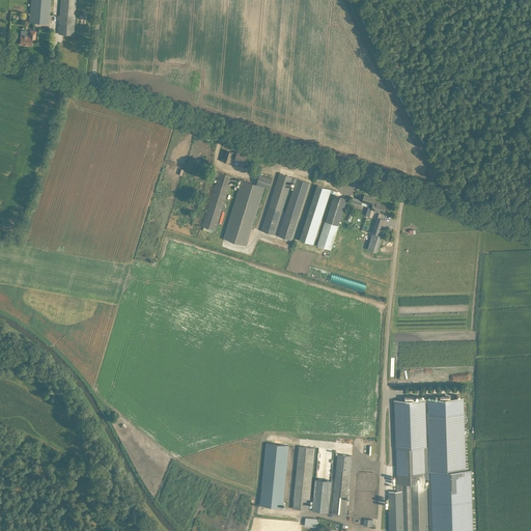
[(31,0),(29,22),(49,24),(51,0),(31,0)]
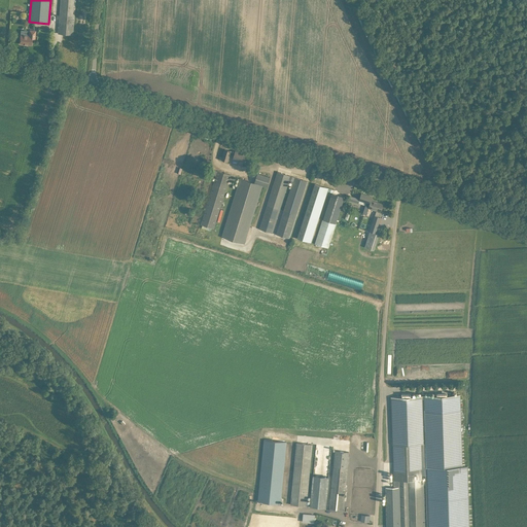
[(63,34),(73,35),(73,26),(75,0),(60,0),(58,34),(63,34)]
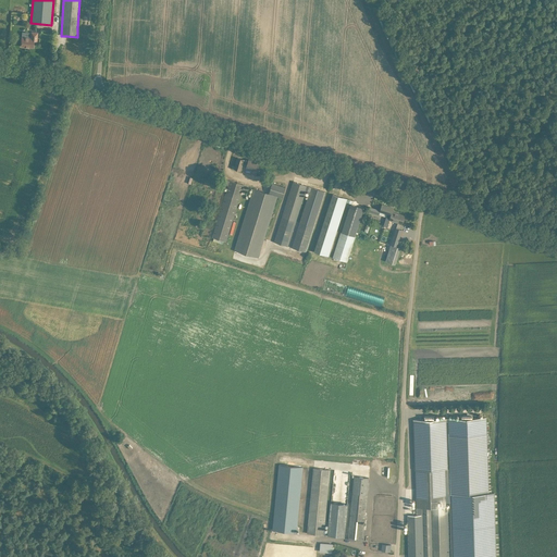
[(20,41),(20,45),(21,46),(21,47),(33,47),(34,40),(37,40),(37,38),(37,33),(32,32),(31,38),(22,37),(21,41),(20,41)]
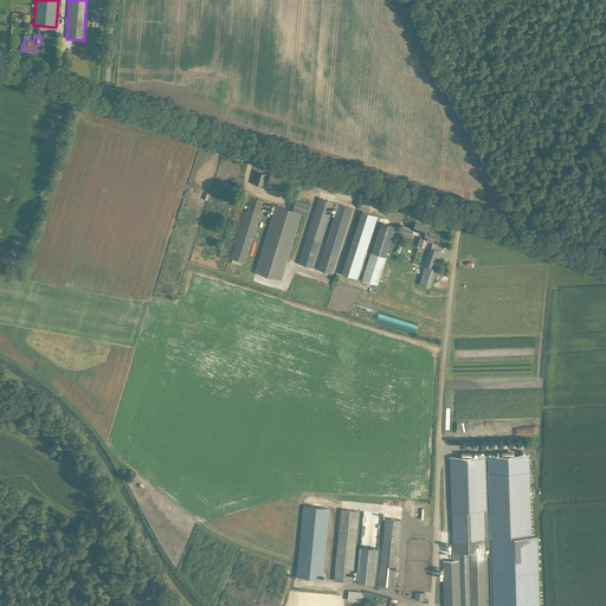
[(268,182),(281,187),(283,180),(284,178),(281,176),(279,175),(279,176),(271,174),(270,176),(265,175),(265,174),(258,172),(255,184),(262,186),(264,180),(269,181),(268,182)]
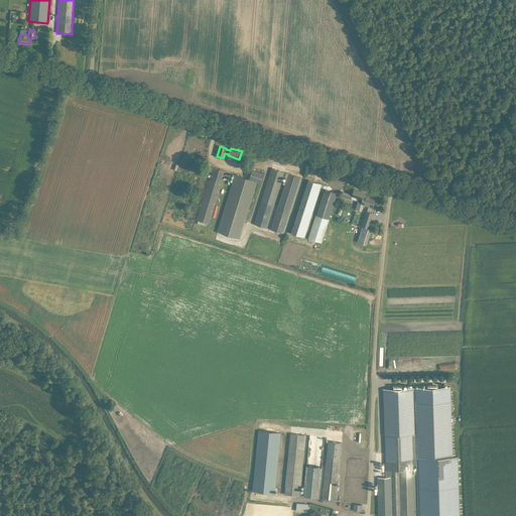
[(198,220),(210,224),(226,171),(214,167),(198,220)]
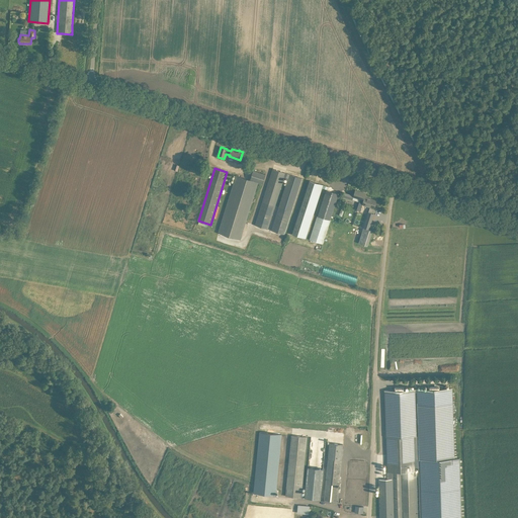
[(271,231),(284,235),(301,181),(303,182),(305,179),(273,169),(255,225),(267,229),(284,177),(288,178),(271,231)]
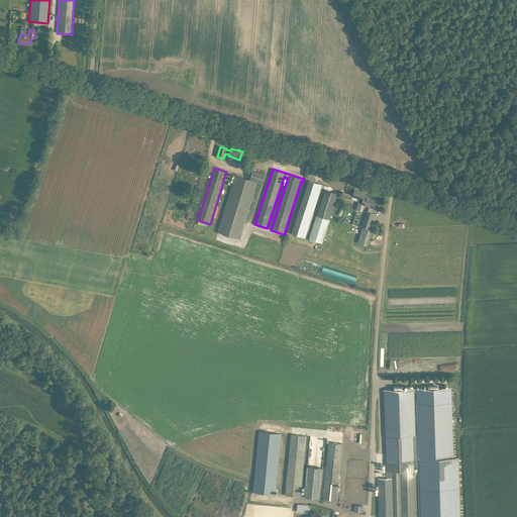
[(235,175),(217,232),(239,239),(257,182),(263,184),(266,174),(252,170),(249,179),(235,175)]
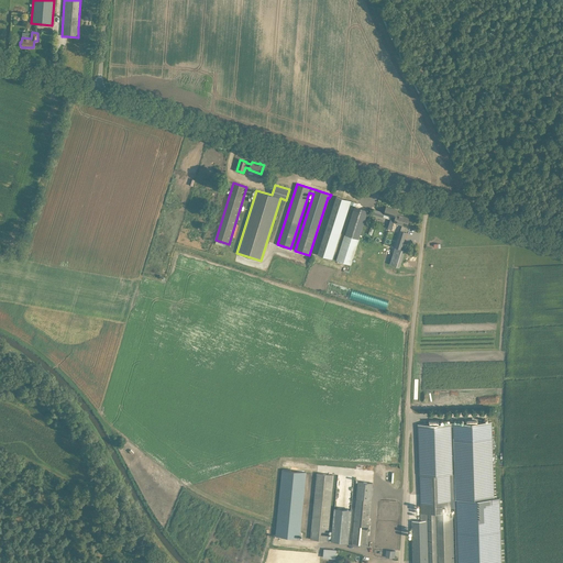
[(354,205),(355,202),(337,196),(318,253),(333,258),(350,203),(354,205)]
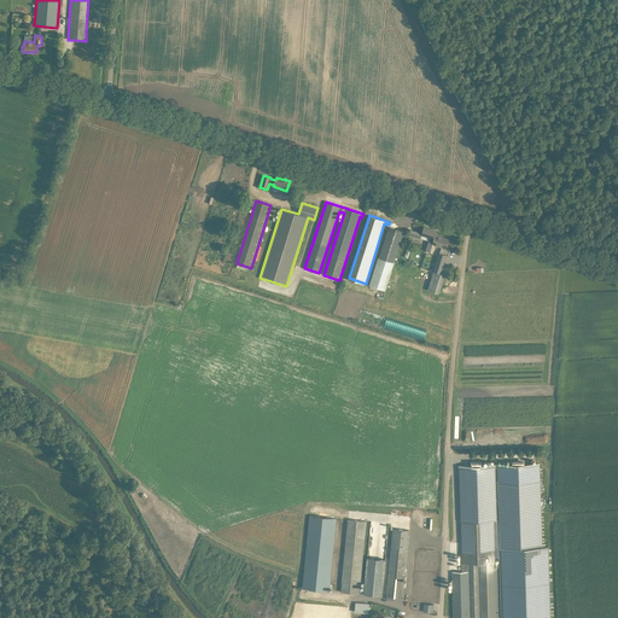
[(378,257),(369,286),(385,291),(394,264),(403,233),(403,231),(389,226),(379,257),(378,257)]
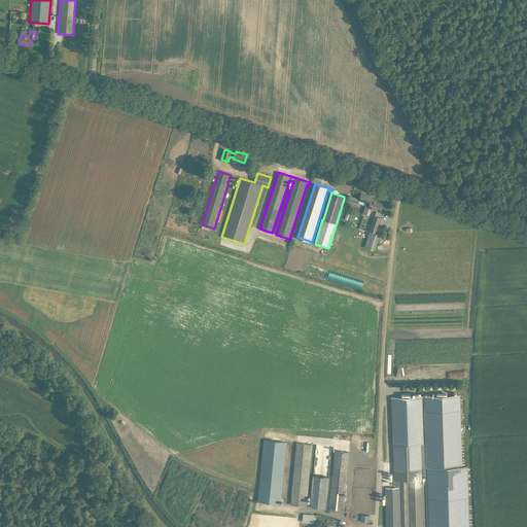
[(351,196),(349,201),(358,204),(359,200),(366,202),(362,213),(366,214),(370,206),(375,207),(374,209),(377,210),(381,212),(383,204),(372,200),(373,197),(361,194),(359,199),(351,196)]
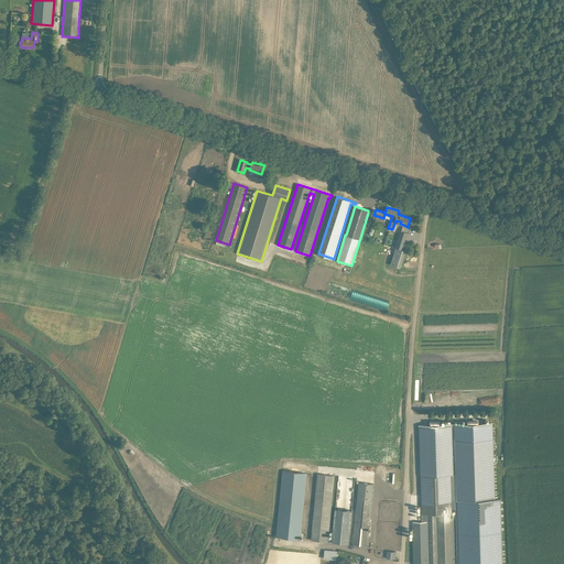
[(403,225),(391,264),(400,268),(405,250),(401,249),(407,232),(405,232),(408,227),(403,225)]
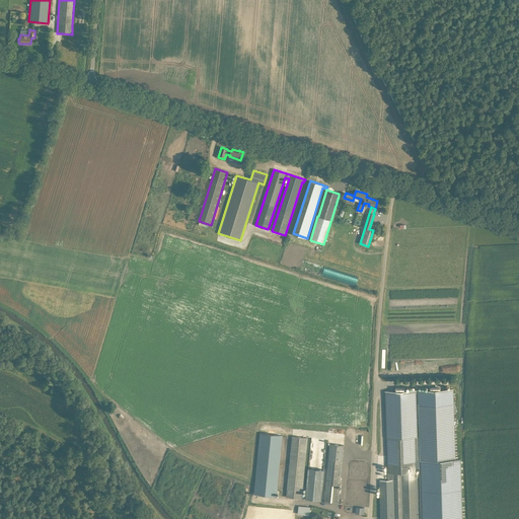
[(346,273),(343,283),(355,287),(359,277),(346,273)]
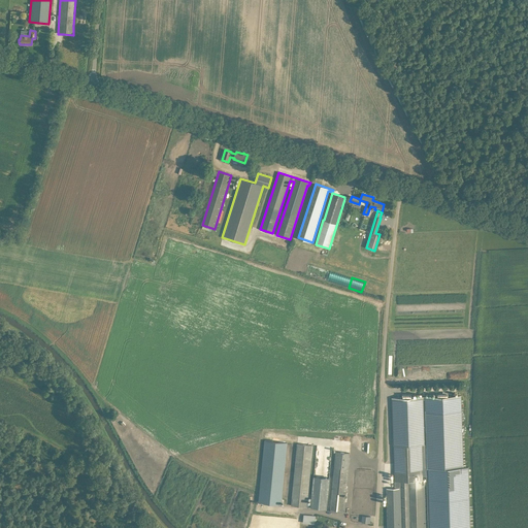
[(402,397),(392,398),(394,446),(422,444),(425,444),(423,397),(413,397),(413,394),(402,394),(402,397)]
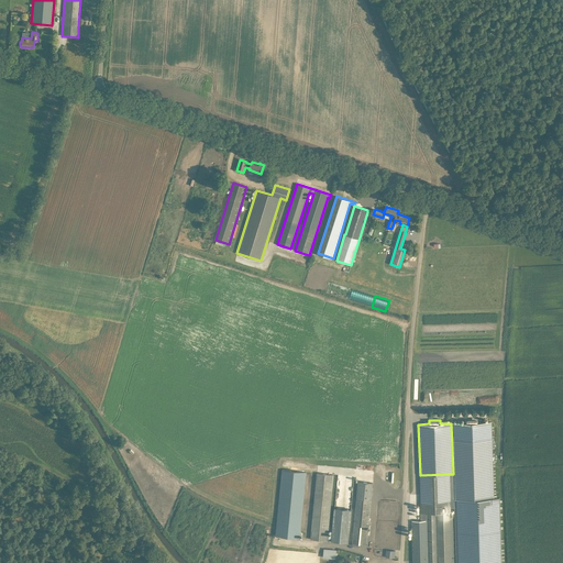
[(454,497),(451,500),(451,503),(452,503),(455,499),(494,498),(492,422),(453,423),(455,497),(454,497)]
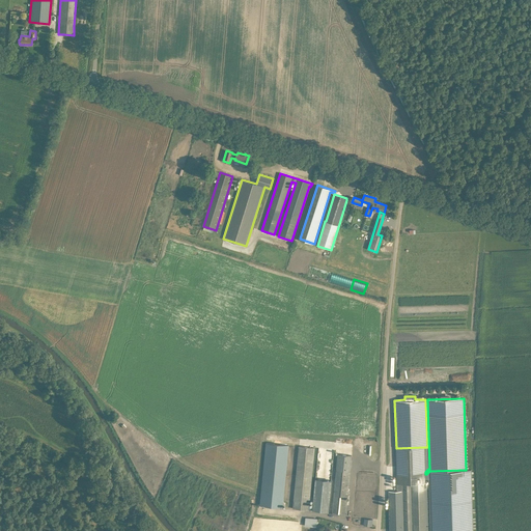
[(266,443),(260,505),(283,507),(288,445),(266,443)]
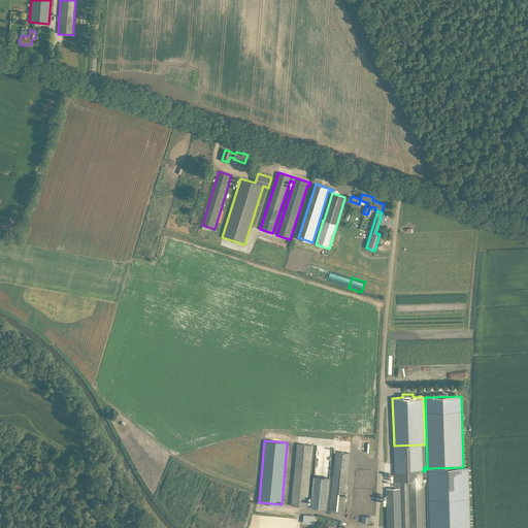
[(297,443),(291,505),(307,506),(314,446),(297,443)]
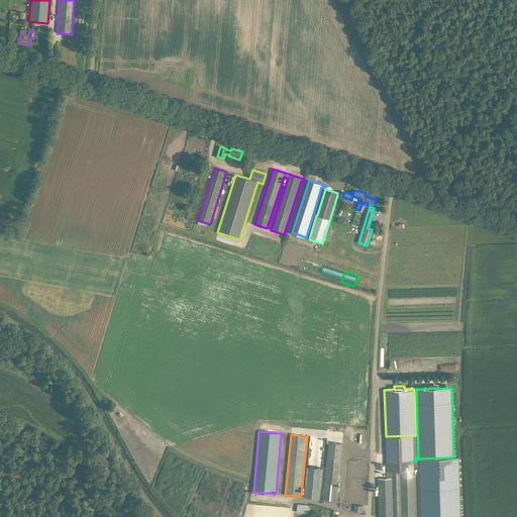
[(387,478),(379,479),(379,516),(415,516),(414,475),(416,475),(416,472),(416,471),(417,471),(417,469),(415,469),(415,472),(414,472),(414,461),(414,459),(413,435),(386,436),(385,436),(387,478)]
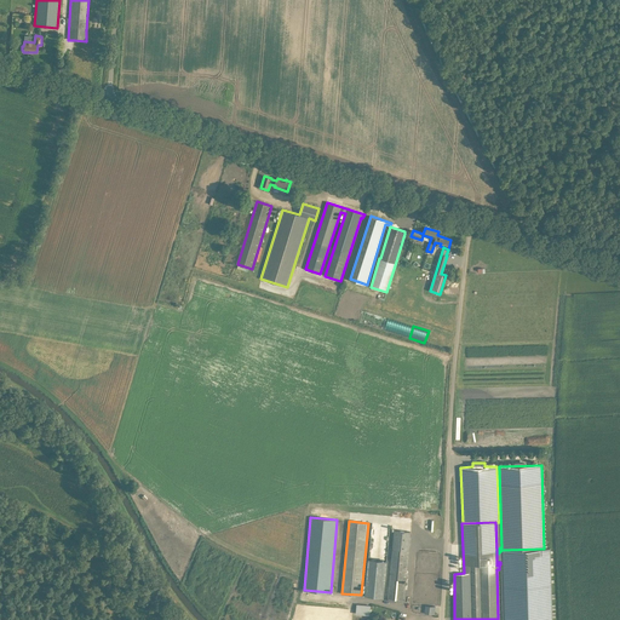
[(388,601),(403,602),(411,532),(395,530),(388,601)]
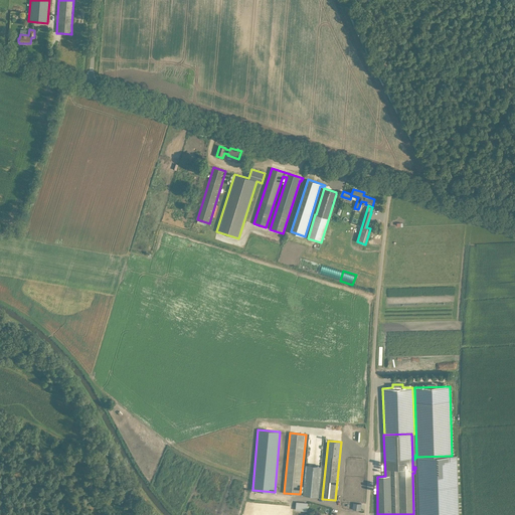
[(452,456),(416,457),(418,514),(459,514),(458,458),(458,456),(455,456),(452,456)]
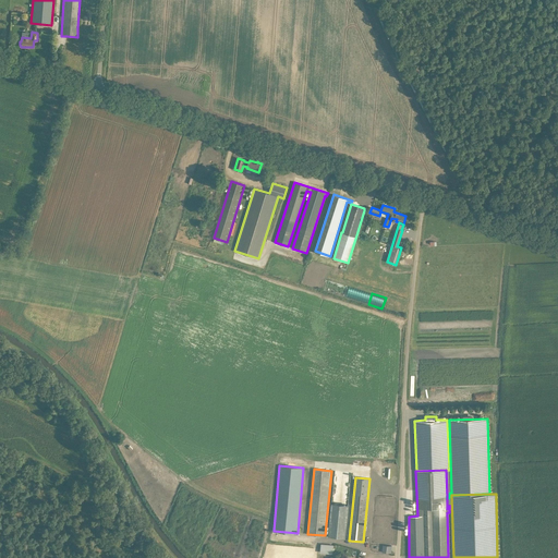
[(322,544),(320,553),(332,554),(332,552),(332,545),(323,544),(322,544)]
